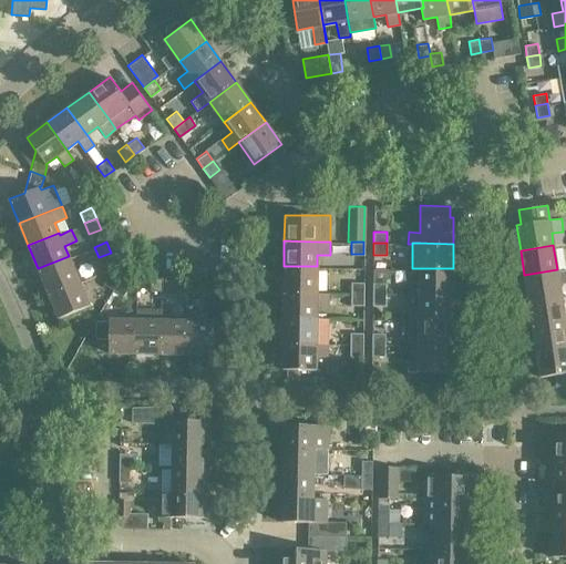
[(38,268),(48,291),(79,279),(69,256),(38,268)]
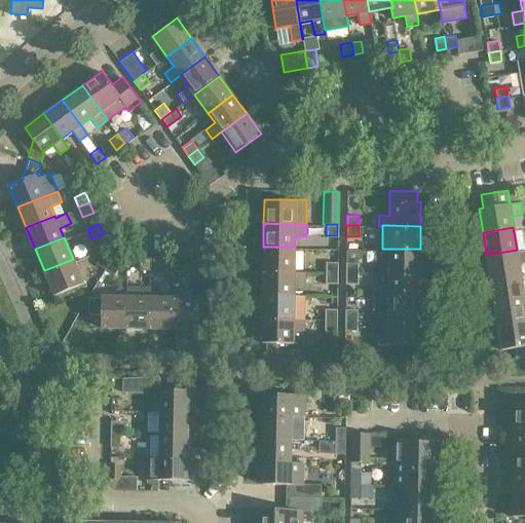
[(263,270),(294,270),(294,247),(263,247),(263,270)]
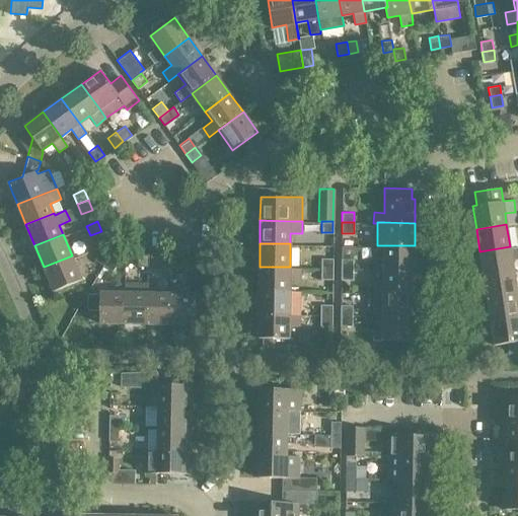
[(374,269),(383,269),(414,269),(415,245),(383,245),(383,259),(374,259),(374,269)]
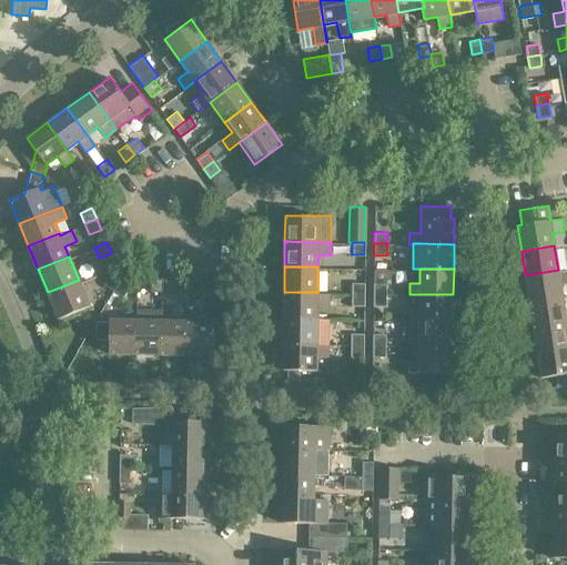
[(525,275),(529,301),(562,295),(560,284),(566,283),(566,269),(558,270),(525,275)]
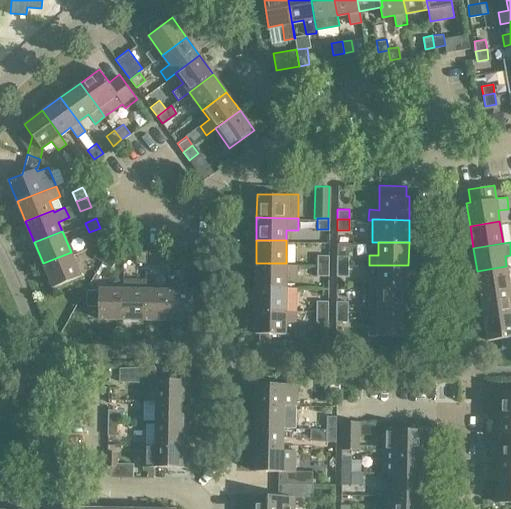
[(93,256),(101,261),(107,251),(99,246),(93,256)]
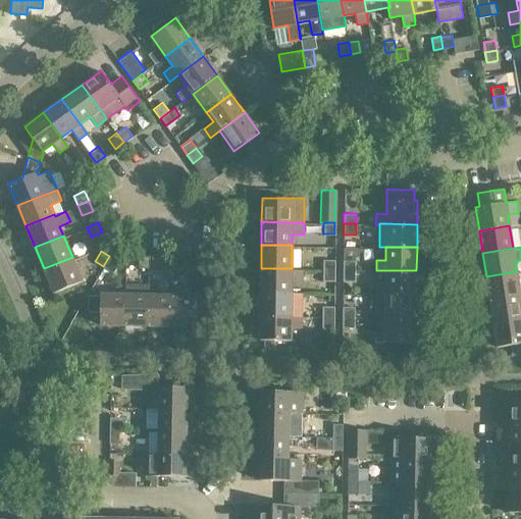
[(138,267),(148,267),(148,255),(138,255),(138,267)]
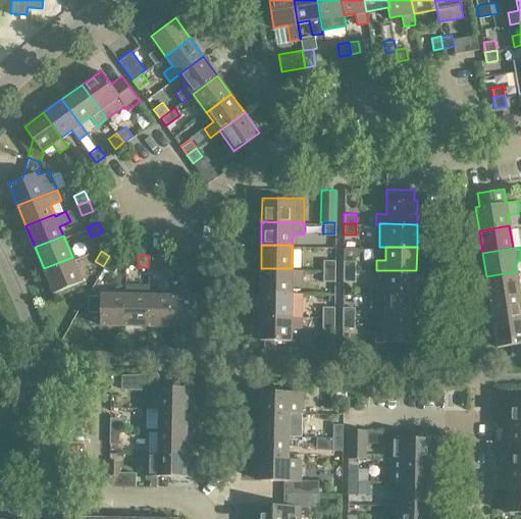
[(160,267),(170,267),(170,255),(161,255),(160,267)]
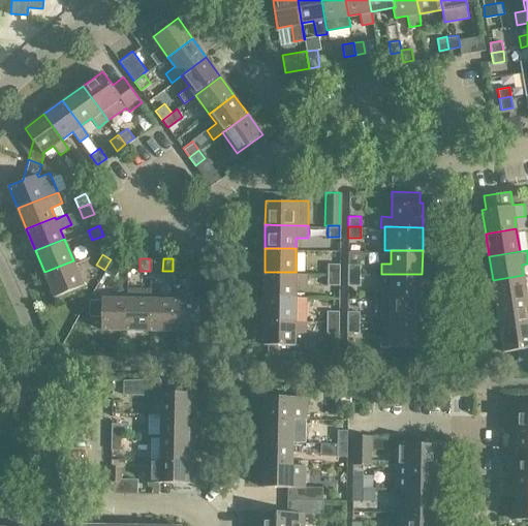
[(185,258),(173,258),(173,271),(185,271),(185,258)]
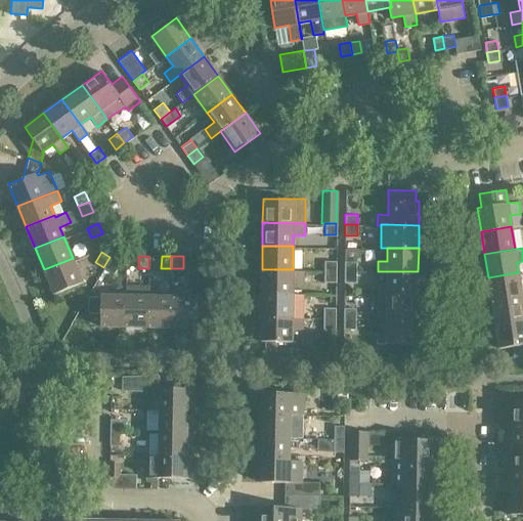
[(119,262),(110,257),(103,267),(113,272),(119,262)]
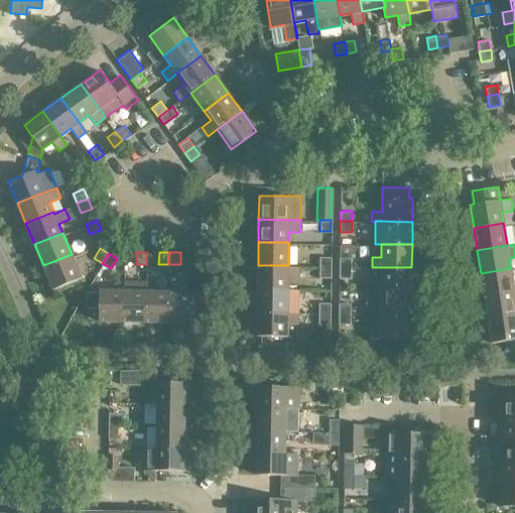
[(81,277),(72,254),(43,265),(53,288),(81,277)]
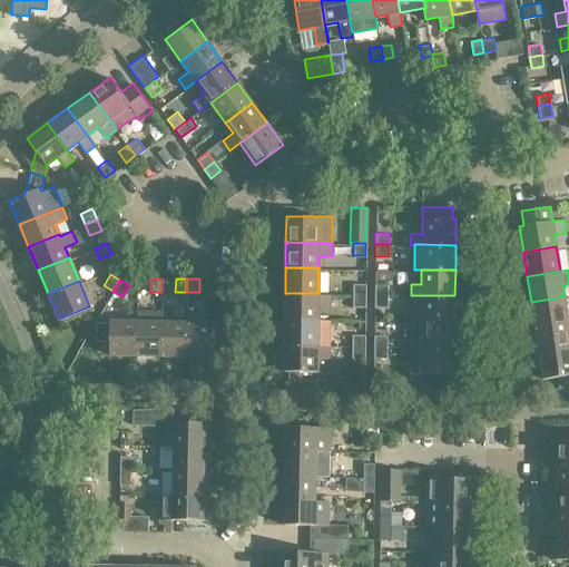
[(365,294),(365,283),(352,283),(352,294),(365,294)]
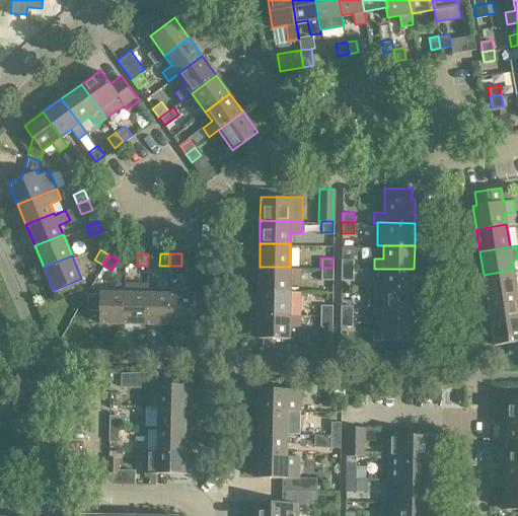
[(341,258),(341,268),(353,268),(353,258),(341,258)]
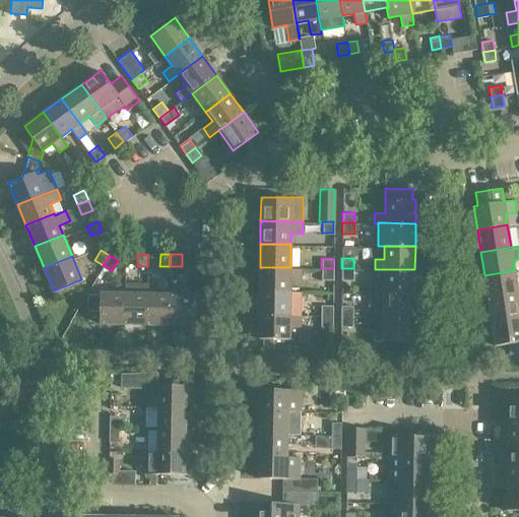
[(301,278),(301,268),(290,268),(290,267),(260,267),(259,291),(290,291),(290,278),(301,278)]
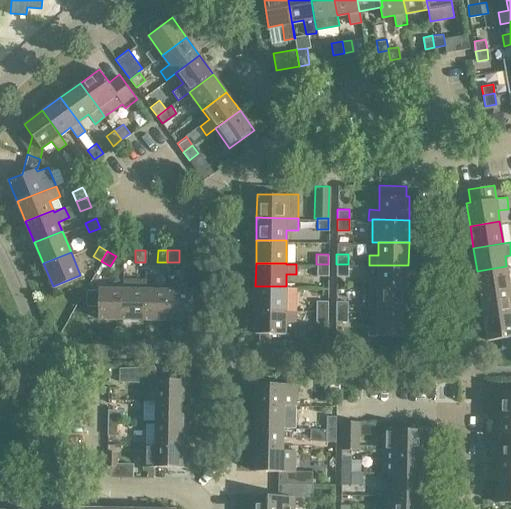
[(316,264),(316,274),(328,274),(328,264),(316,264)]
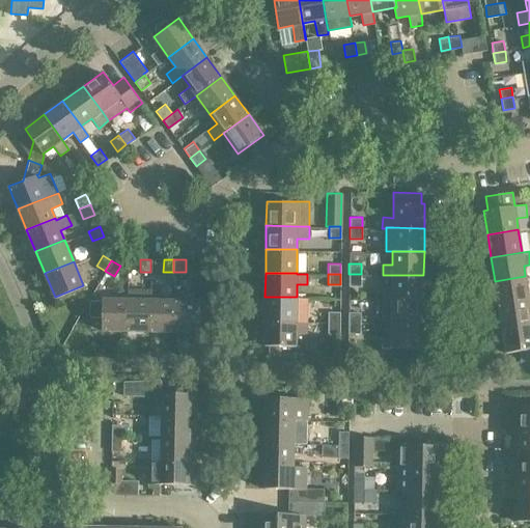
[(349,274),(349,285),(361,285),(361,274),(349,274)]
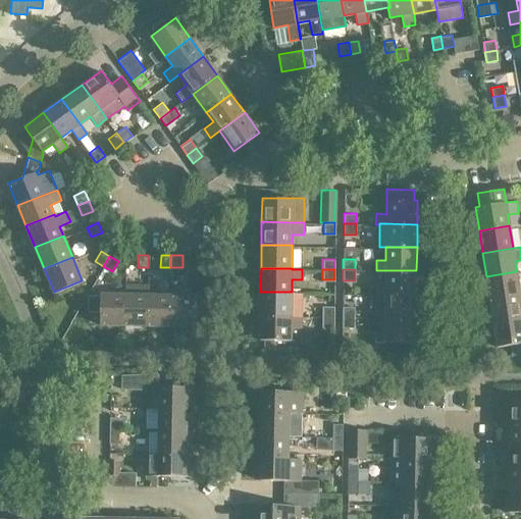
[(376,283),(376,294),(416,294),(416,270),(385,270),(385,283),(376,283)]
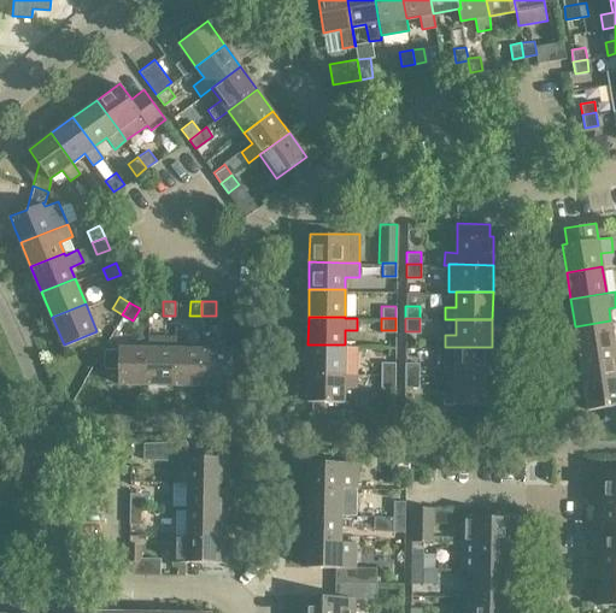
[(615,347),(615,348),(610,320),(575,326),(579,354),(615,348),(615,347)]
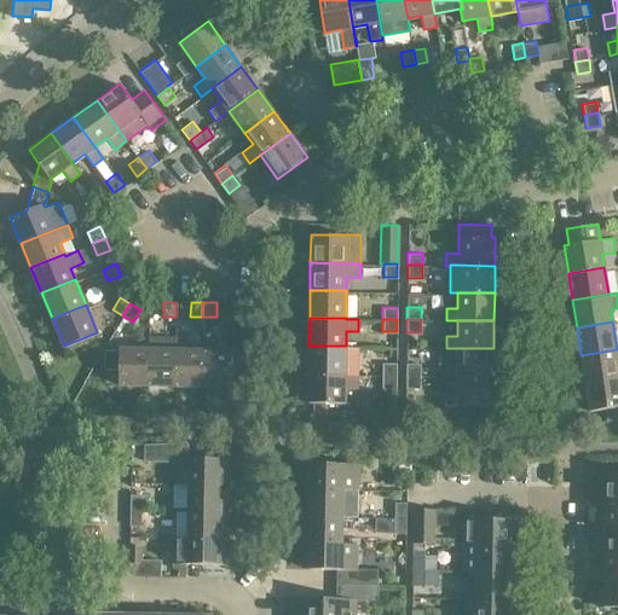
[(173,384),(173,348),(177,348),(177,336),(148,336),(148,348),(146,348),(145,384),(173,384)]
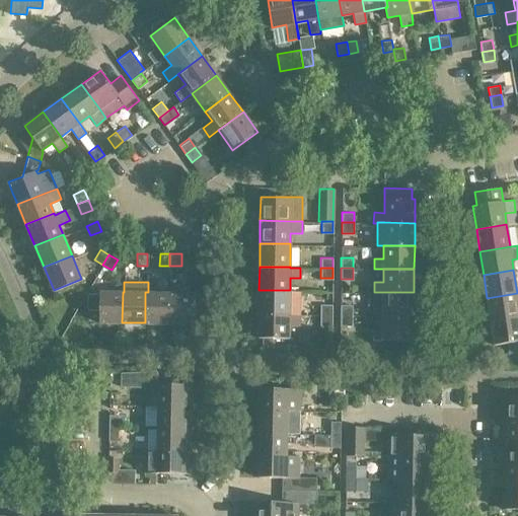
[(168,323),(194,323),(195,292),(182,292),(182,283),(170,283),(170,292),(168,292),(168,323)]
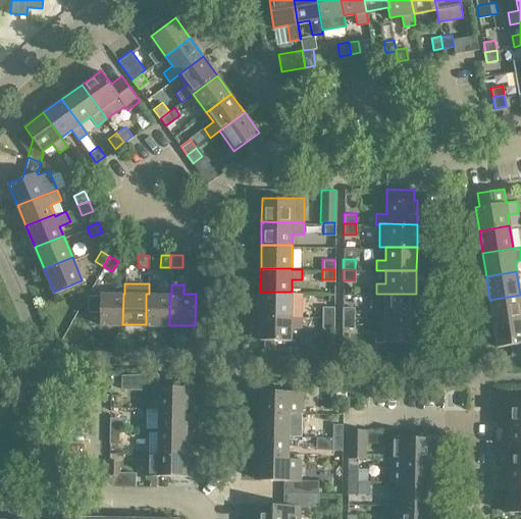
[(260,315),(291,316),(302,316),(303,292),(292,292),(260,292),(260,300),(256,300),(256,315),(260,315)]
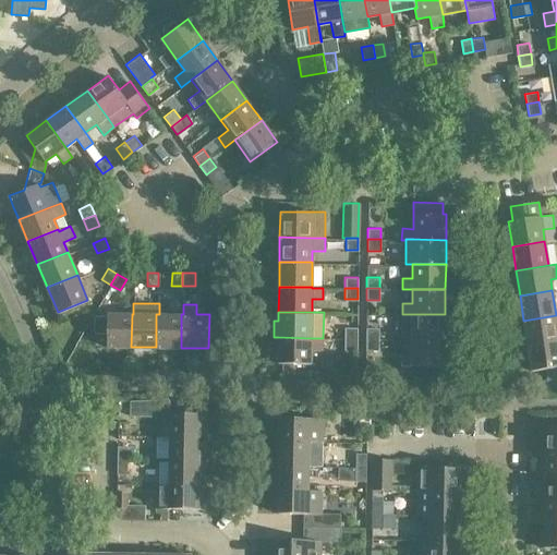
[(131,347),(132,314),(107,313),(107,316),(94,315),(93,334),(107,334),(107,347),(131,347)]
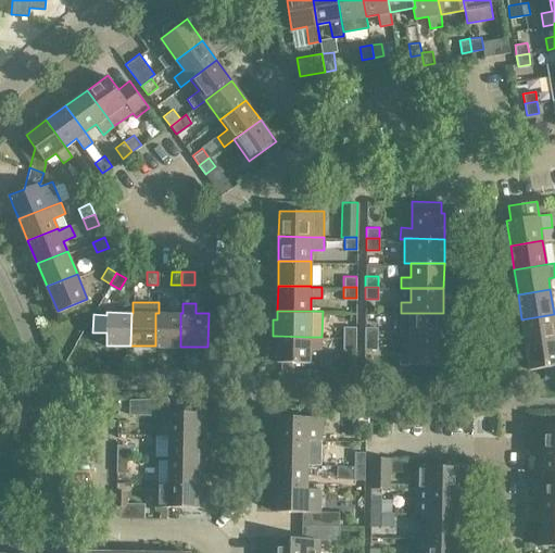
[(155,346),(180,347),(180,313),(159,313),(155,313),(155,346)]
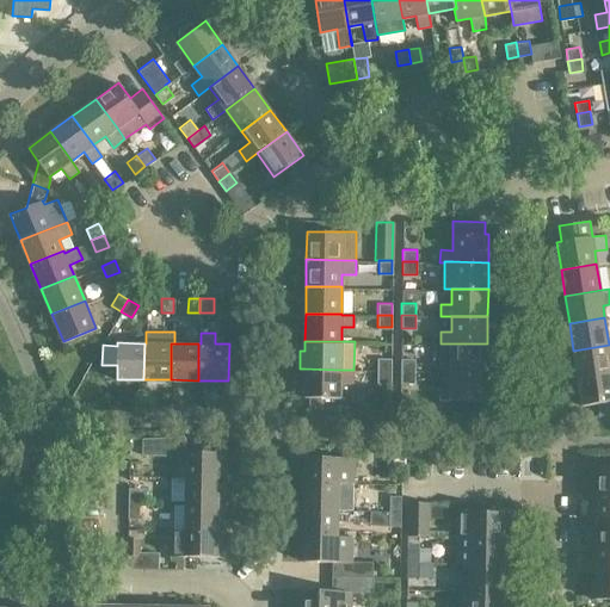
[(441,371),(450,371),(486,371),(487,344),(441,344),(441,371)]
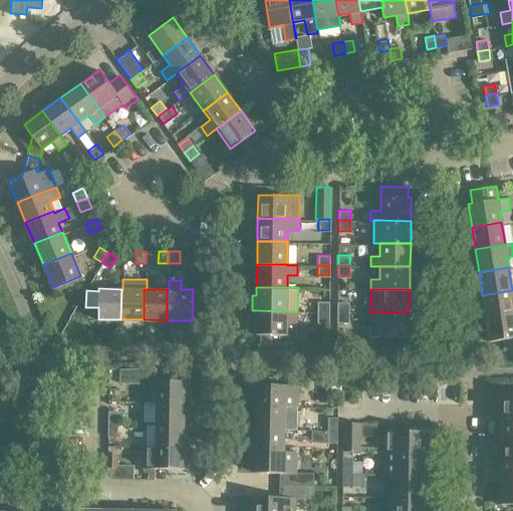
[(512,290),(482,295),(486,317),(512,313),(512,290)]
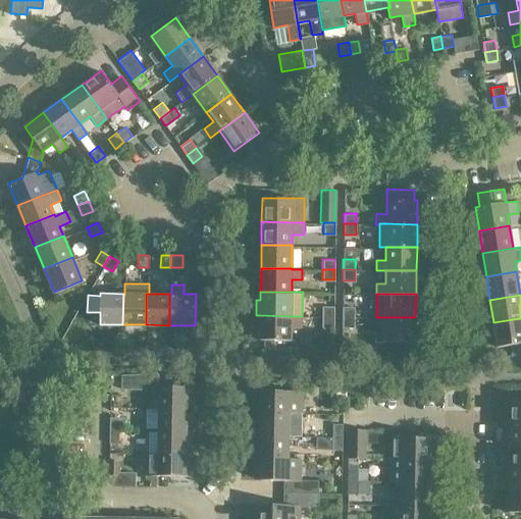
[(333,316),(333,306),(322,306),(322,316),(333,316)]
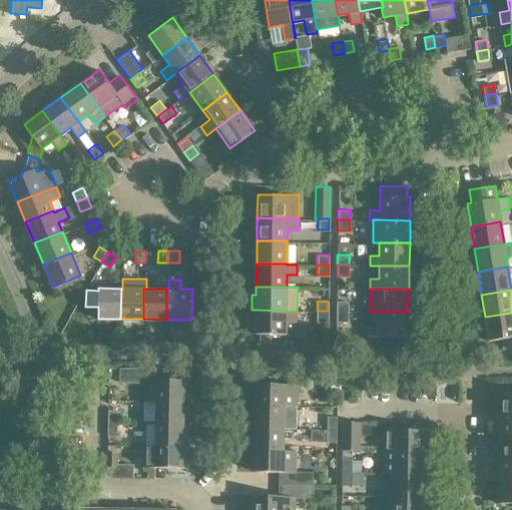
[(337,301),(337,311),(348,312),(348,301),(337,301)]
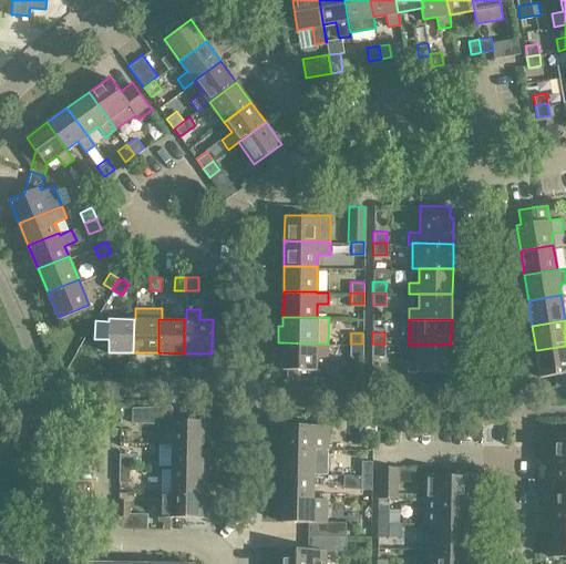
[(283,342),(283,369),(316,369),(316,357),(328,357),(328,344),(316,344),(283,342)]
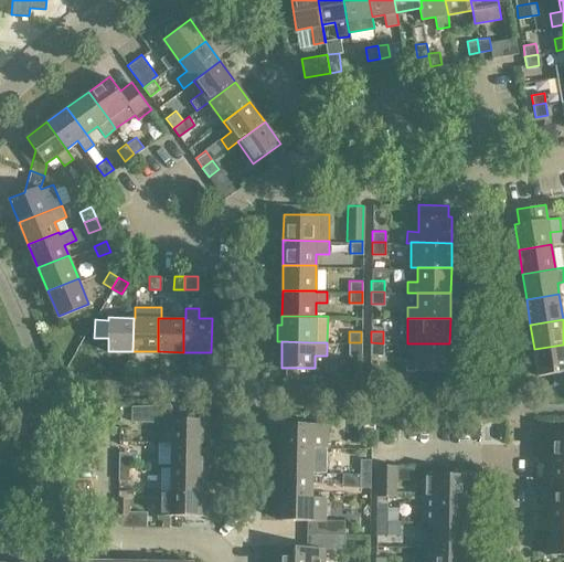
[(349,342),(349,353),(361,353),(361,342),(349,342)]
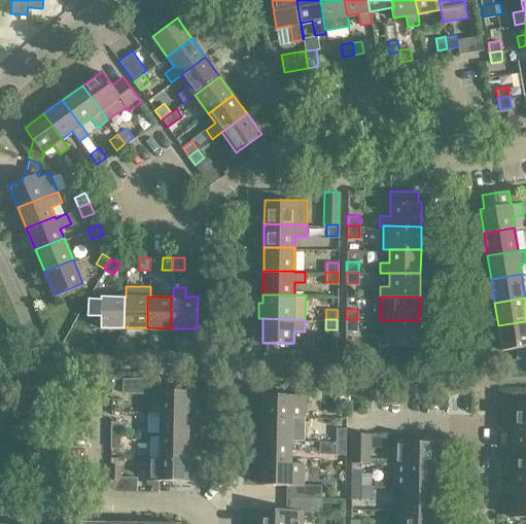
[(346,319),(345,330),(357,330),(357,320),(346,319)]
